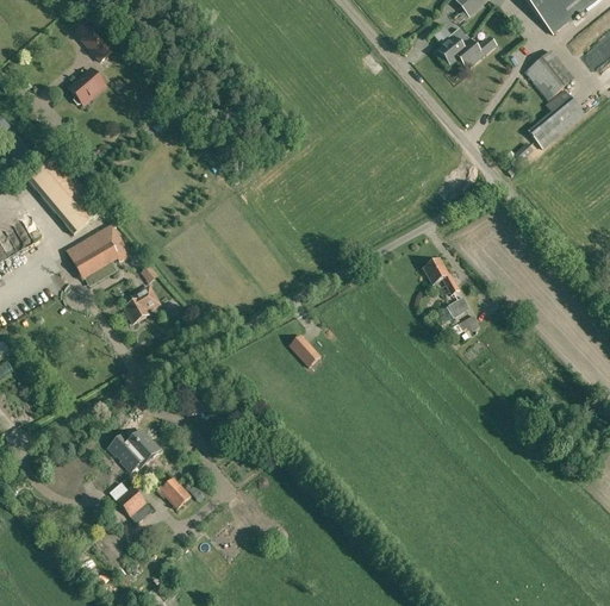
[(526,0),(552,31),(587,0),(526,0)]
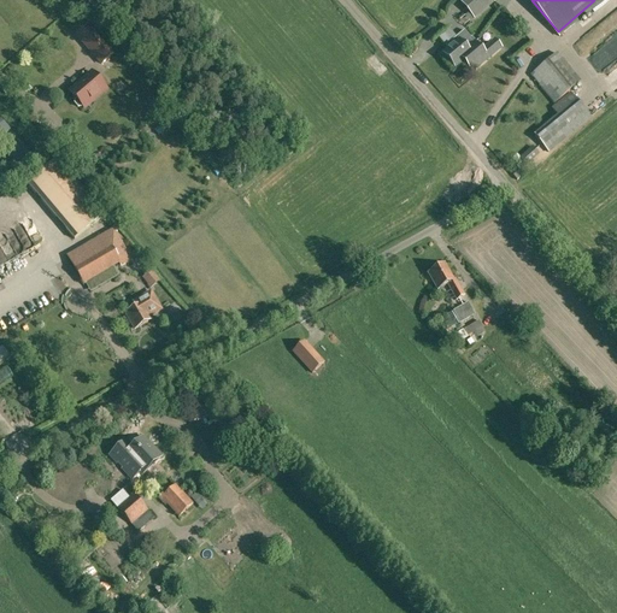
[(112,51),(87,22),(76,31),(101,60),(112,51)]
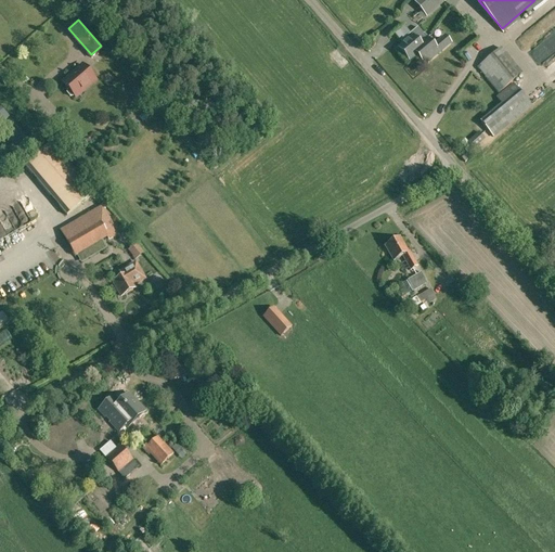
[(403,41),(399,46),(410,58),(410,59),(417,52),(425,62),(450,40),(444,34),(434,43),(426,35),(417,25),(410,30),(400,39),(403,41)]
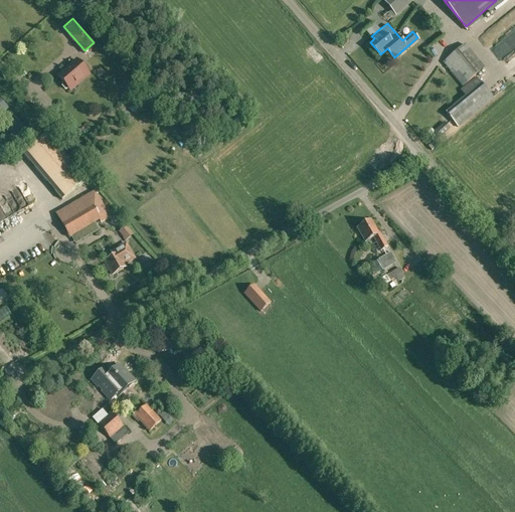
[(463,84),(485,65),(465,42),(443,60),(463,84)]
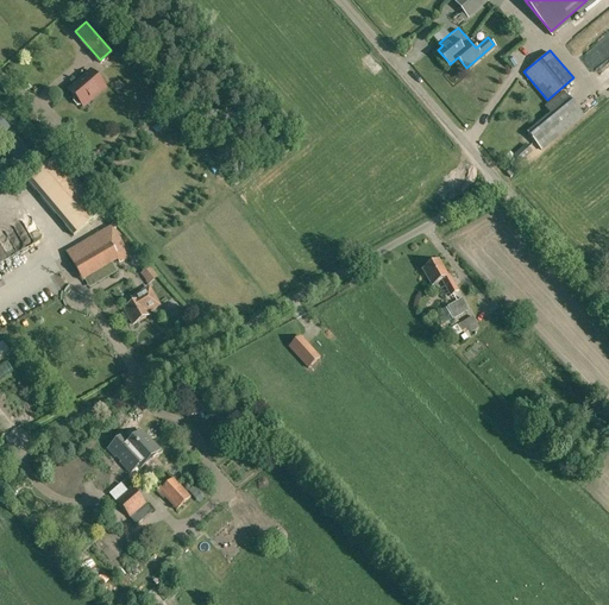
[(90,68),(69,87),(75,95),(74,96),(74,99),(76,102),(80,102),(81,101),(83,104),(105,84),(90,68)]
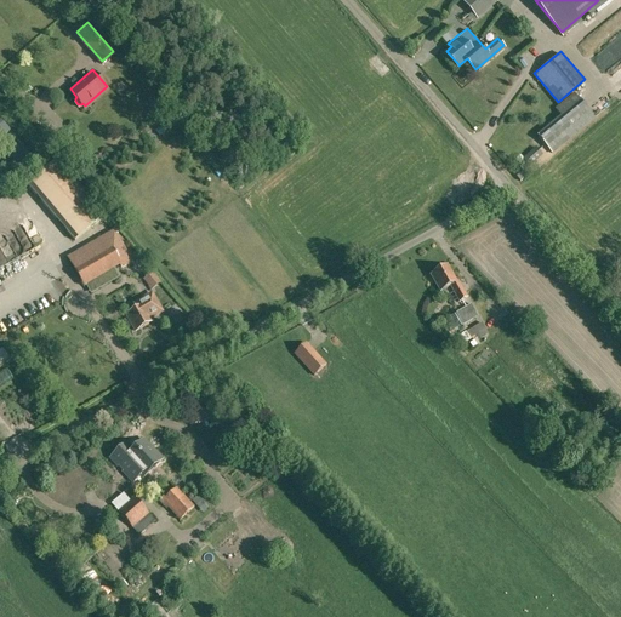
[(552,150),(596,115),(574,90),(554,106),(560,113),(536,132),(552,150)]
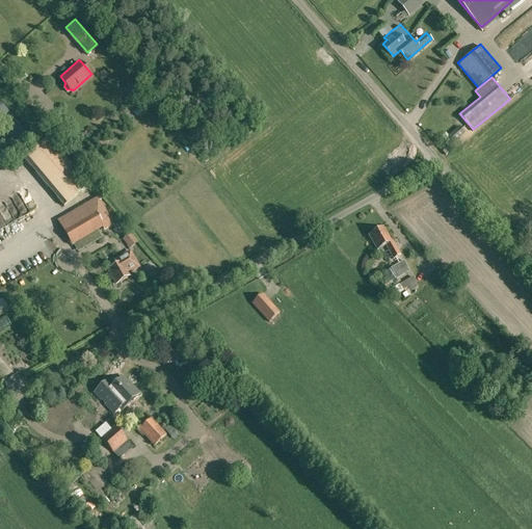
[(454,139),(464,130),(459,124),(448,134),(454,139)]
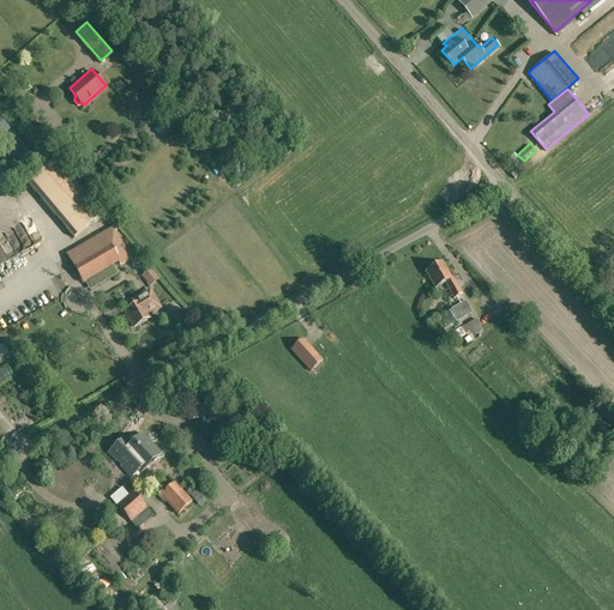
[(104,210),(58,155),(28,180),(74,235),(104,210)]
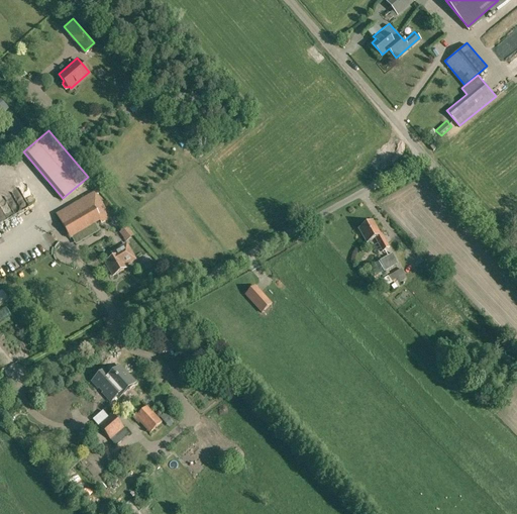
[(110,215),(95,189),(57,212),(70,235),(100,218),(101,220),(110,215)]
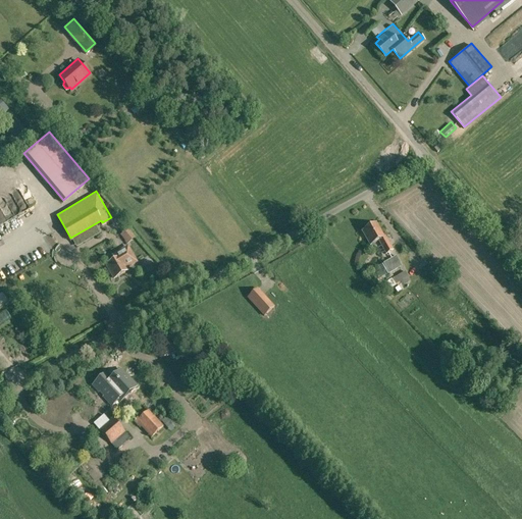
[(386,252),(393,248),(384,234),(383,235),(375,221),(362,229),(370,243),(378,238),(386,252)]
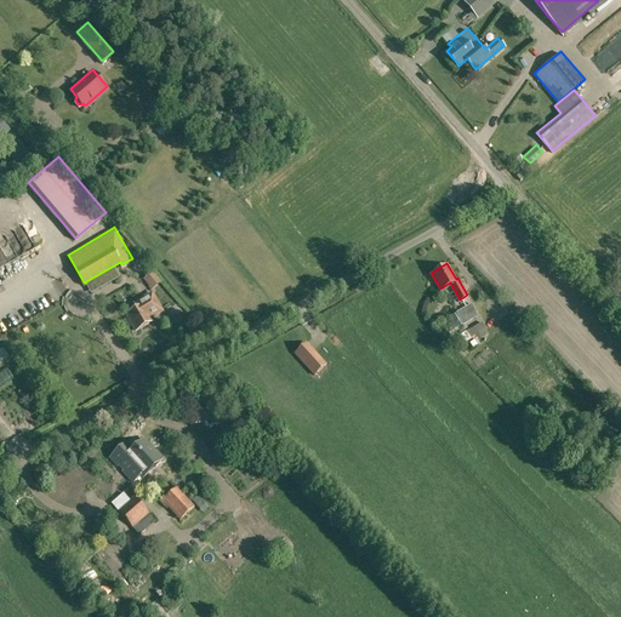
[(149,315),(161,308),(152,291),(135,301),(137,306),(126,313),(136,329),(152,319),(149,315)]
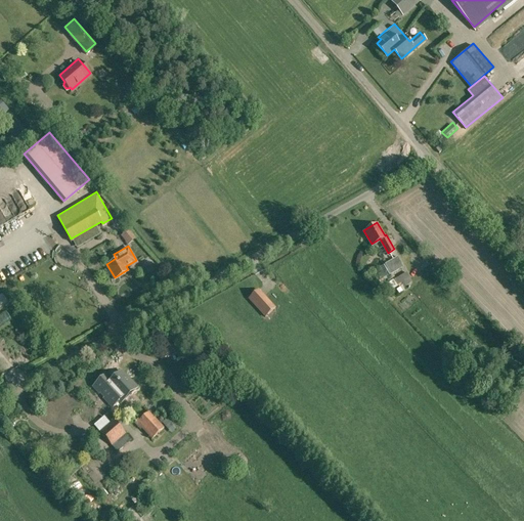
[(403,265),(397,255),(385,261),(390,272),(403,265)]
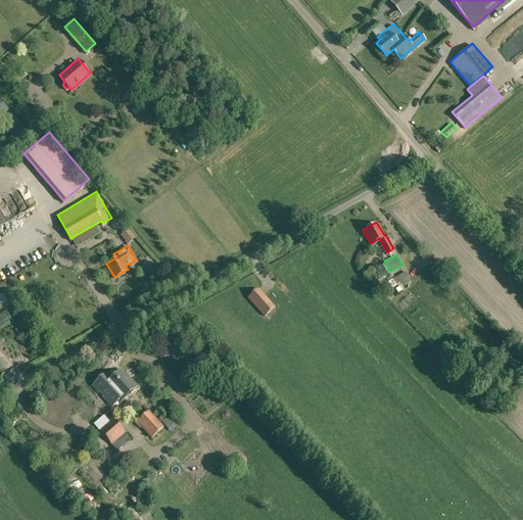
[(406,270),(393,277),(397,283),(403,280),(406,284),(412,281),(406,270)]
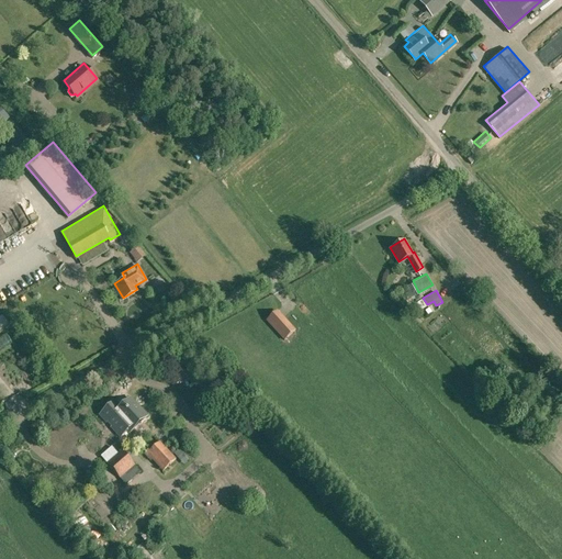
[(294,328),(277,309),(267,317),(284,337),(294,328)]
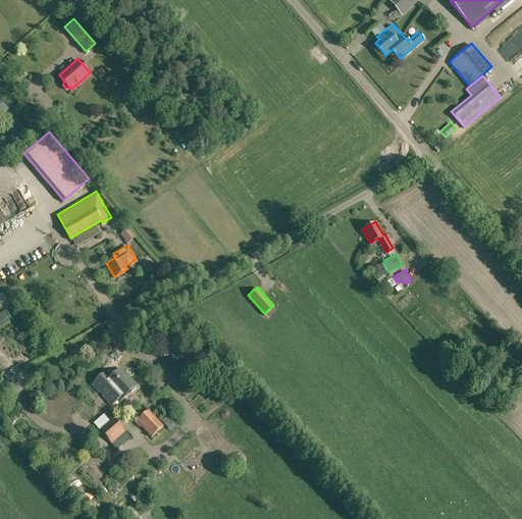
[(104,372),(92,382),(99,390),(100,388),(104,393),(103,394),(112,404),(118,398),(120,400),(126,395),(131,391),(137,384),(121,367),(109,378),(104,372)]
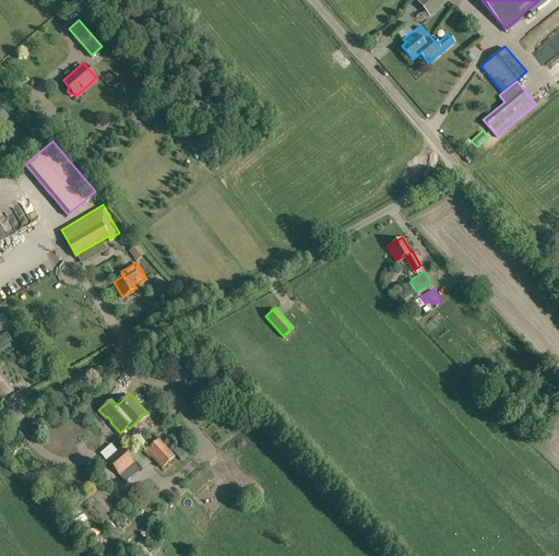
[(158,439),(151,446),(150,444),(143,450),(147,454),(149,453),(161,468),(174,456),(158,439)]
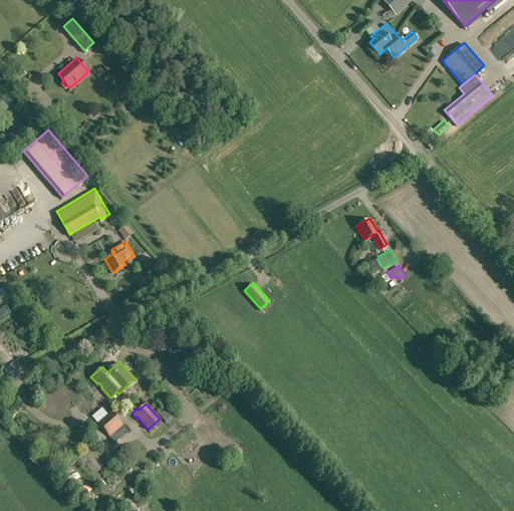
[(168,404),(160,411),(163,415),(172,408),(168,404)]
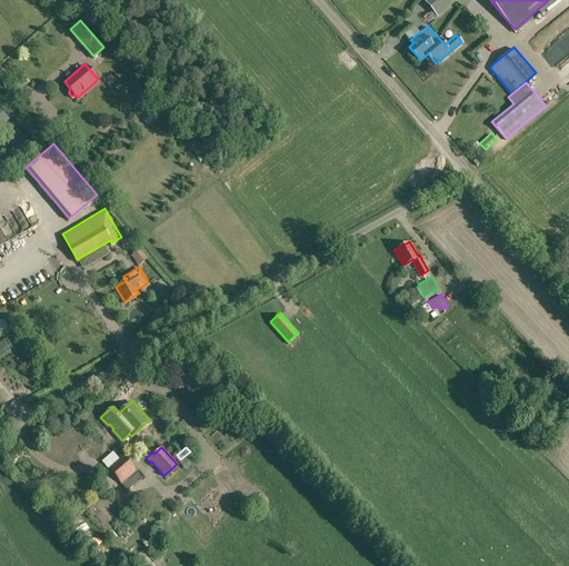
[(141,477),(135,469),(136,469),(122,454),(107,466),(120,482),(127,489),(141,477)]
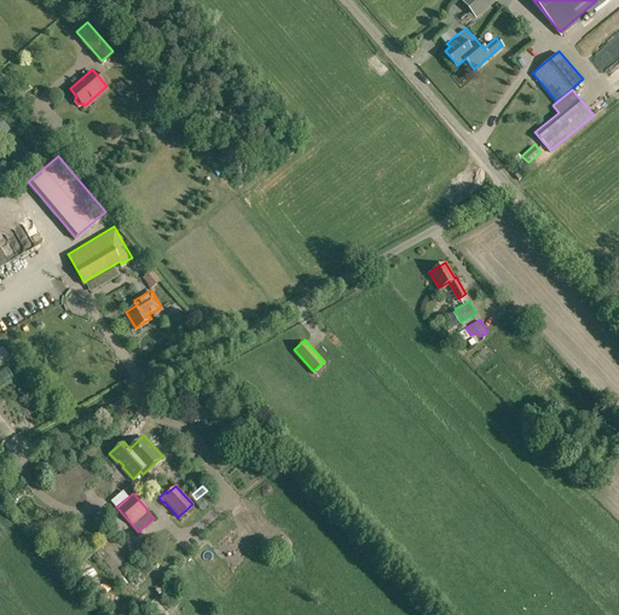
[(144,540),(133,550),(138,553),(148,545),(144,540)]
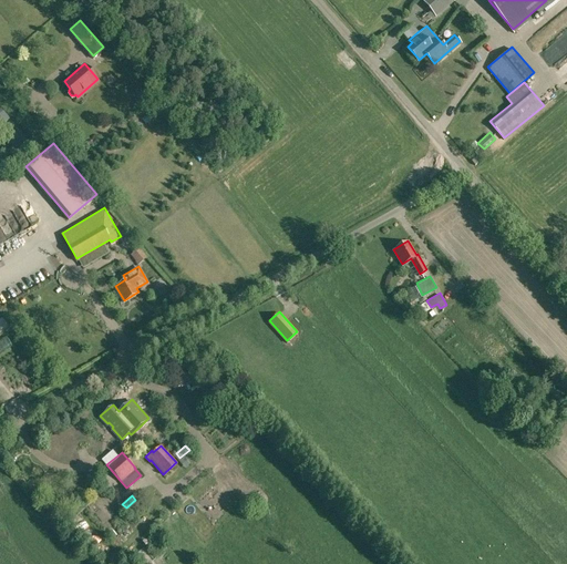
[(112,526),(107,530),(113,536),(117,532),(112,526)]
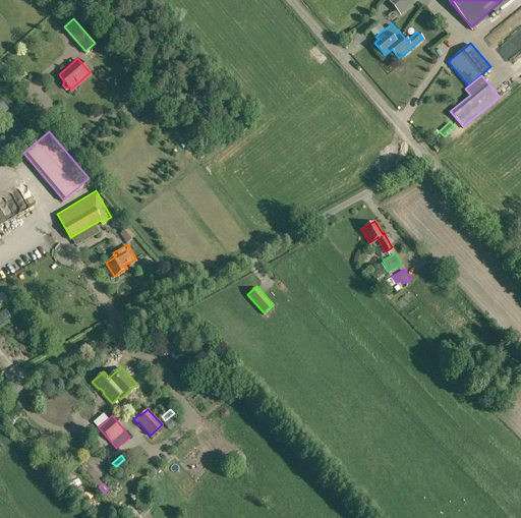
All buildings are outlined.
